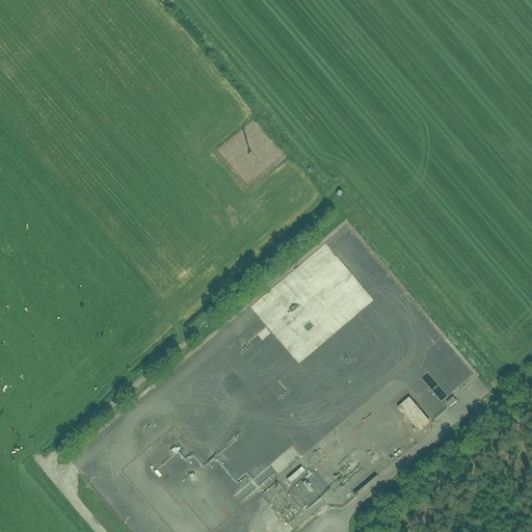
[(264,341),(272,334),(267,328),(259,335),(264,341)]
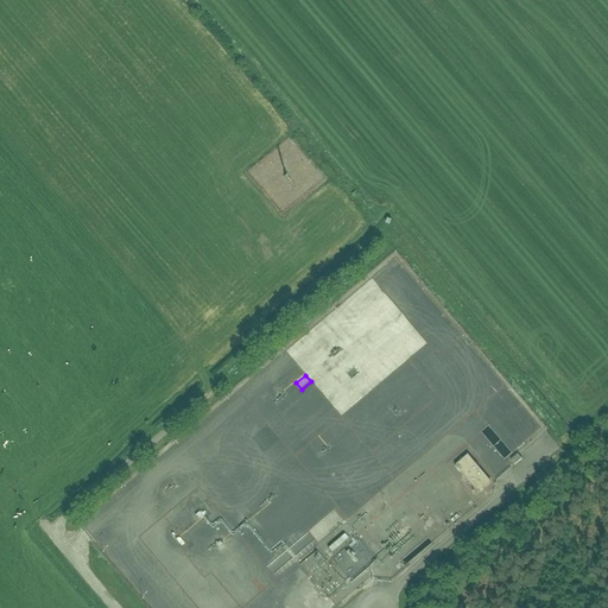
[(359,396),(369,388),(362,378),(331,399),(328,394),(328,396),(342,416),(354,407),(352,403),(360,397),(359,396)]
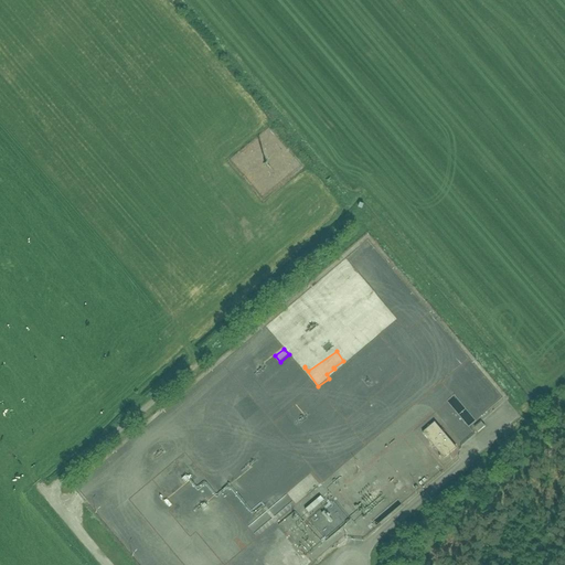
[(460,403),(454,406),(464,420),(469,416),(460,403)]
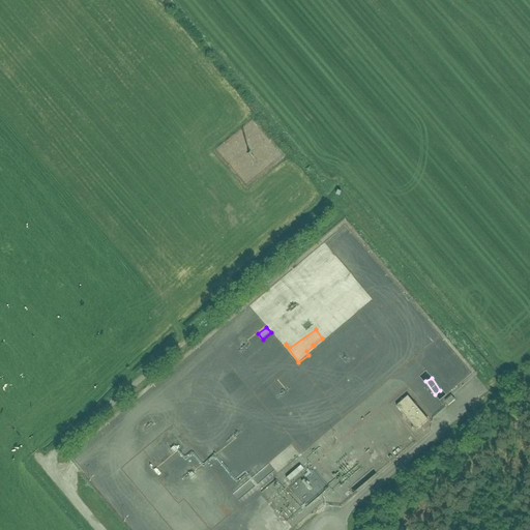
[(448,406),(454,401),(451,396),(445,402),(448,406)]
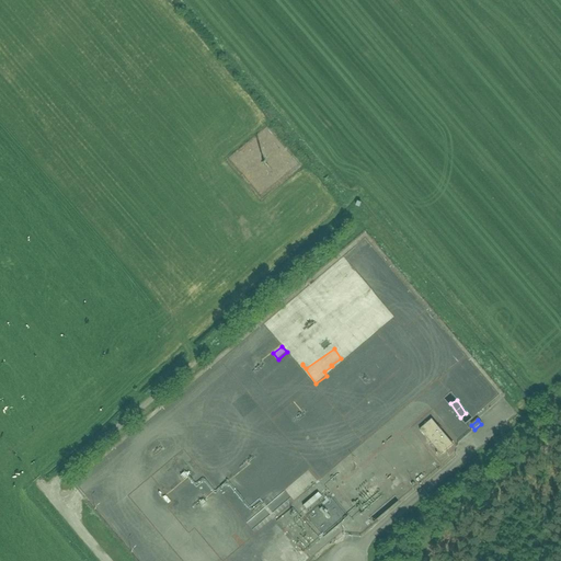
[(441,455),(453,445),(432,421),(420,431),(441,455)]
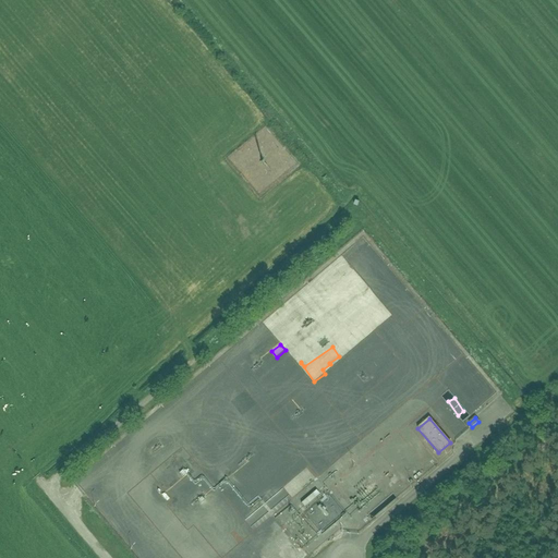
[(286,488),(293,498),(308,487),(301,477),(286,488)]
